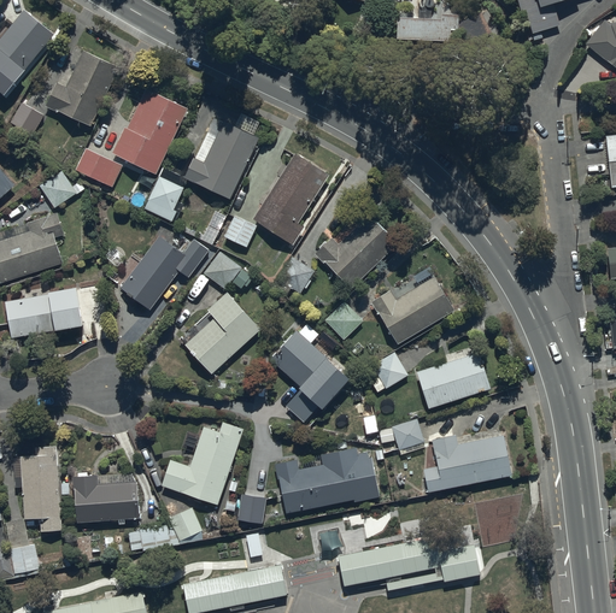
[(21,59),(48,23),(21,0),(18,0),(0,22),(0,87),(1,88),(23,62),(21,59)]
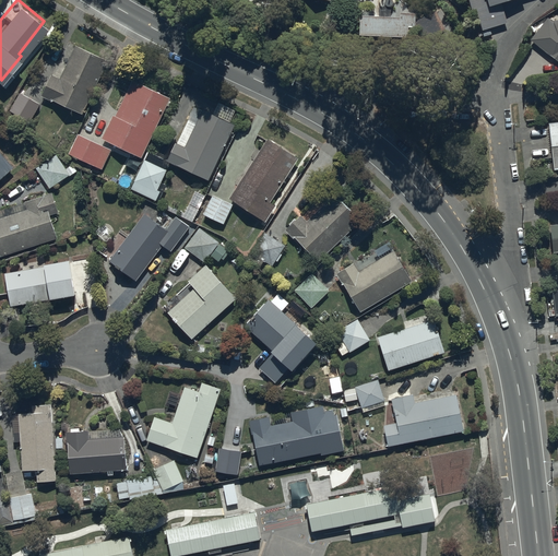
[(464,0),(476,34),(507,24),(501,8),(525,0),(464,0)]
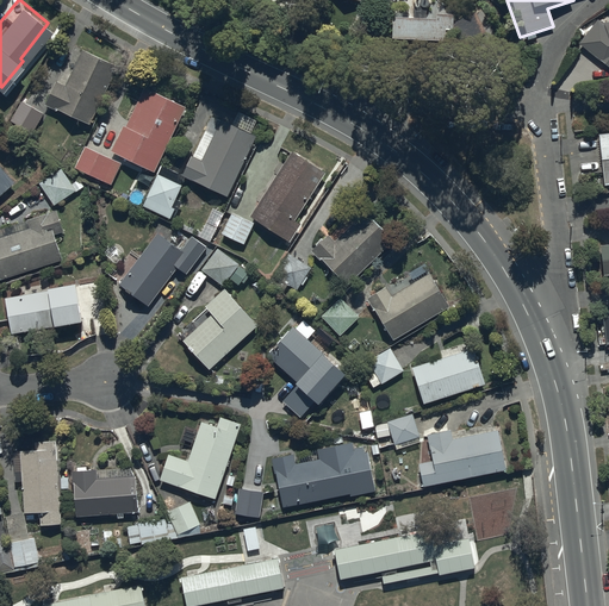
[(485,33),(473,12),(453,23),(465,45),(485,33)]
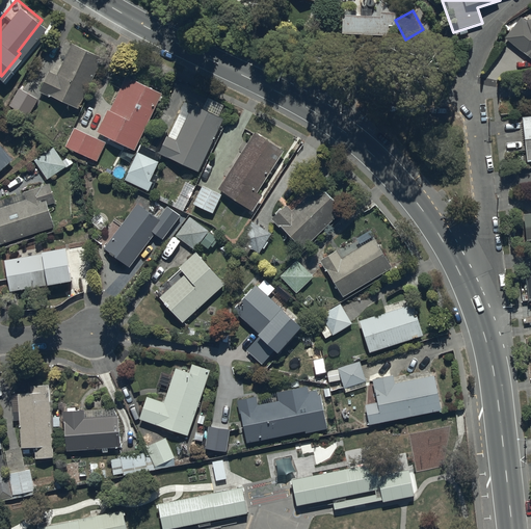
[(394,37),(394,12),(379,12),(378,17),(347,16),(346,36),(394,37)]
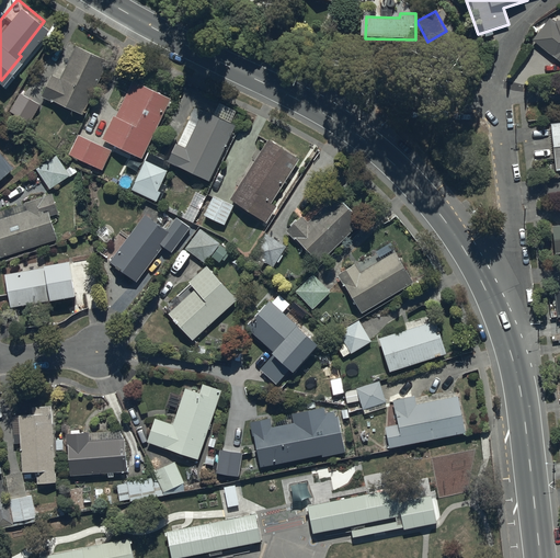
[(559,63),(559,21),(550,15),(530,41),(559,63)]
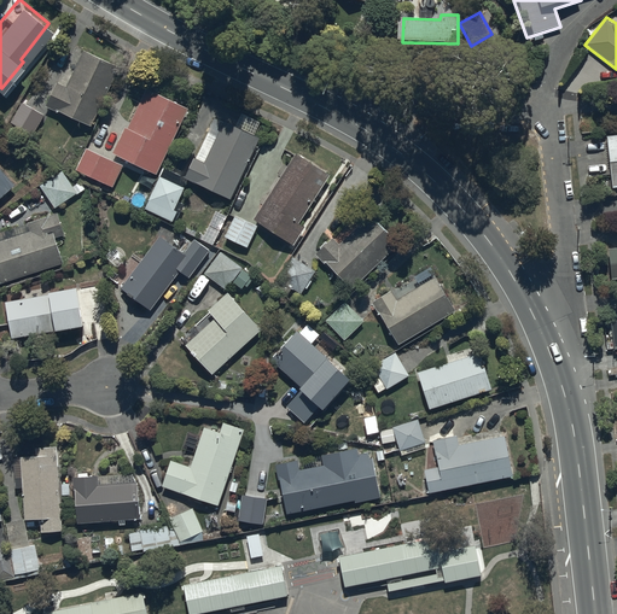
[(87,118),(116,60),(81,44),(63,80),(54,75),(45,97),(87,118)]
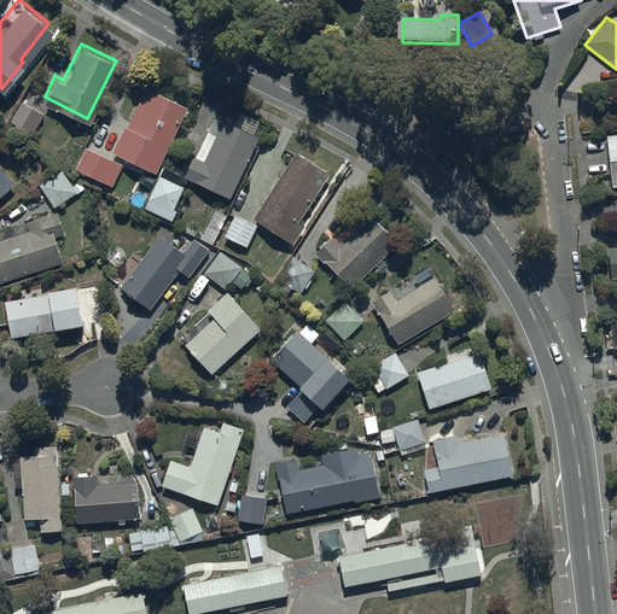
[(111,161),(122,165),(124,162),(155,177),(187,107),(146,87),(111,161)]
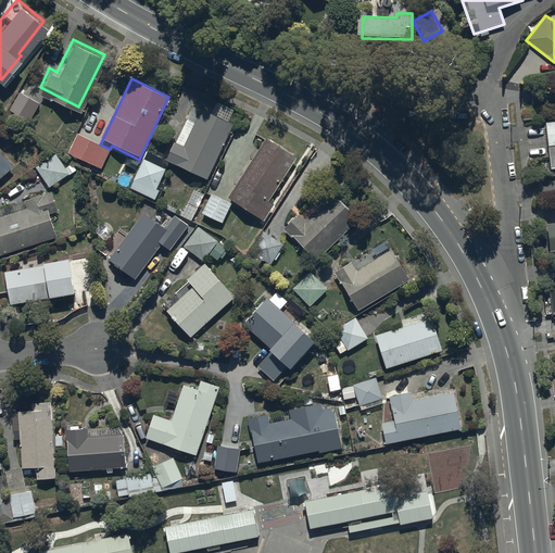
[(29,125),(40,102),(20,92),(9,114),(29,125)]
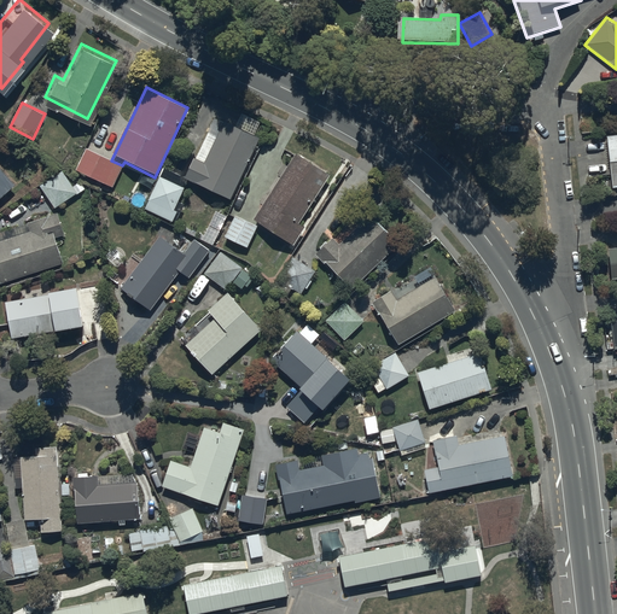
[(204,163),(193,158),(185,179),(231,199),(258,139),(222,123),(204,163)]
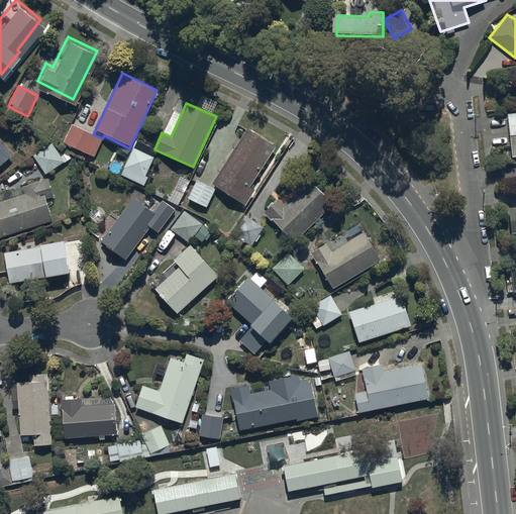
[(515,112),(506,113),(511,157),(515,155),(515,112)]
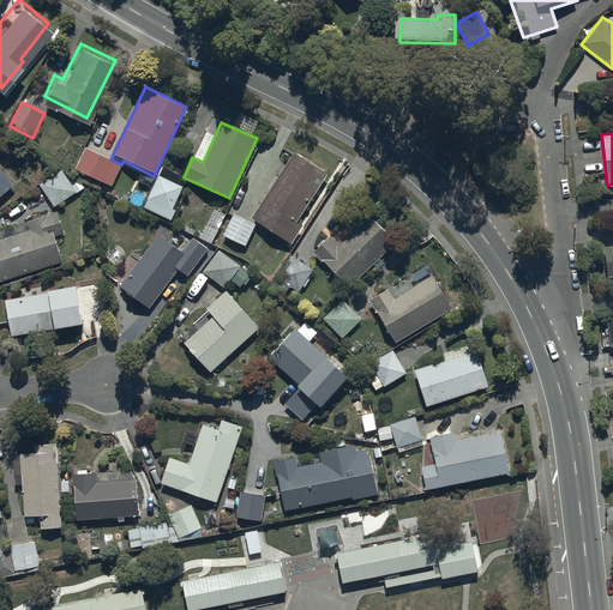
[(121,164),(110,159),(86,148),(76,170),(110,187),(121,164)]
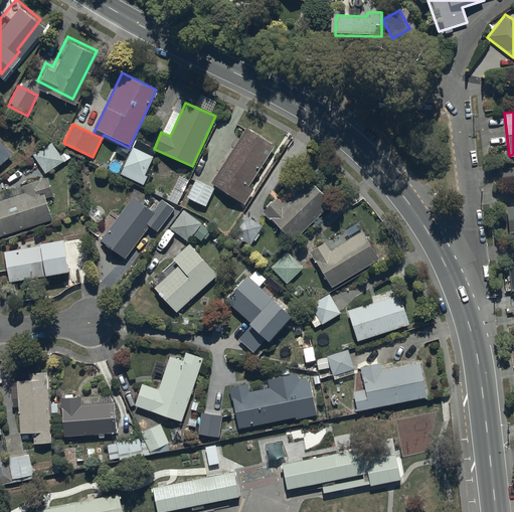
[(275,147),(245,128),(210,183),(244,205),(254,190),(249,186),(275,147)]
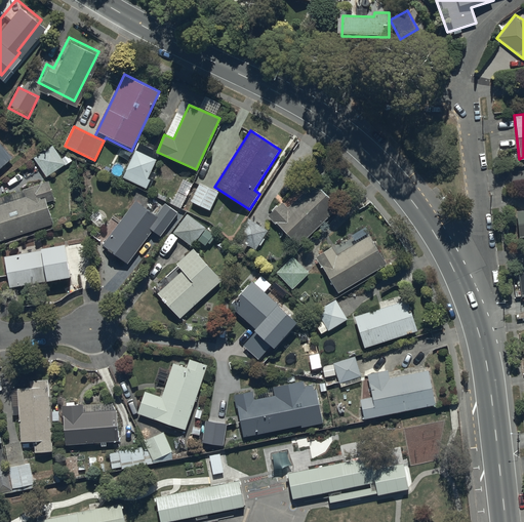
[(33,156),(46,176),(72,160),(68,154),(62,158),(52,144),(33,156)]
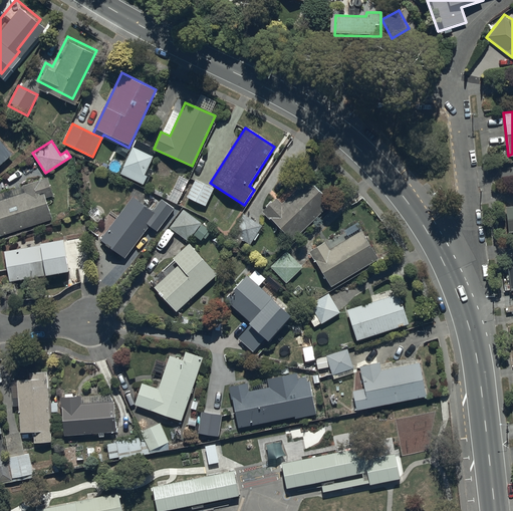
[(0,165),(12,155),(0,142),(0,165)]
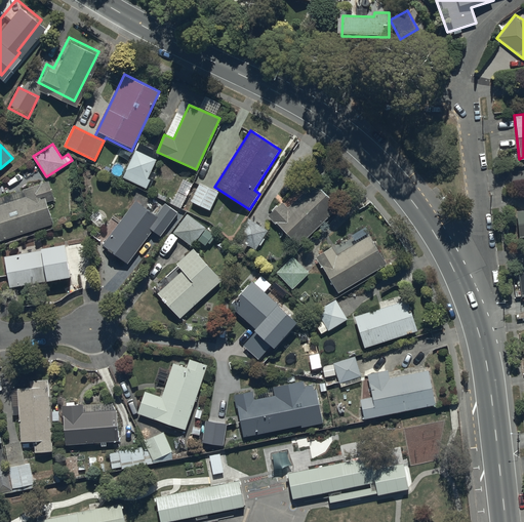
[(157,160),(135,149),(123,176),(147,187),(151,179),(149,178),(157,160)]
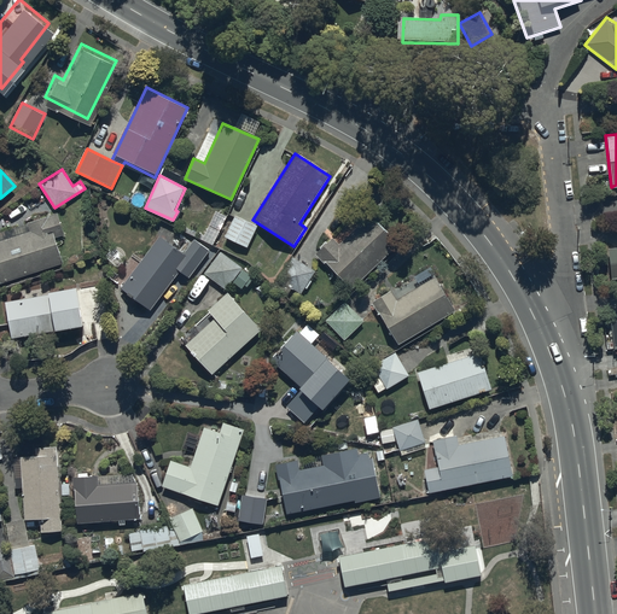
[(0,284),(63,265),(56,239),(64,237),(57,214),(0,231),(0,284)]
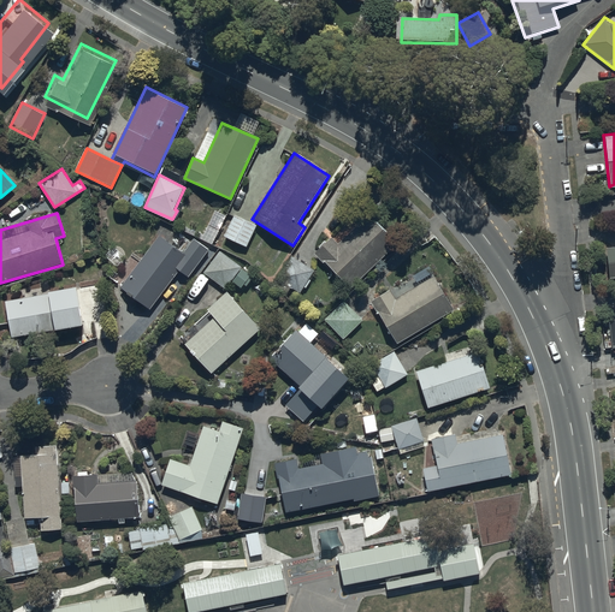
[(313,254),(349,289),(397,244),(370,214),(337,244),(331,237),(313,254)]
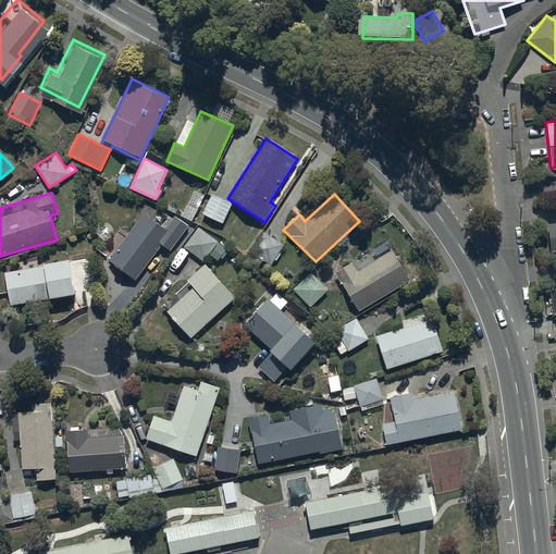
[(231,204),(212,195),(202,214),(222,223),(231,204)]
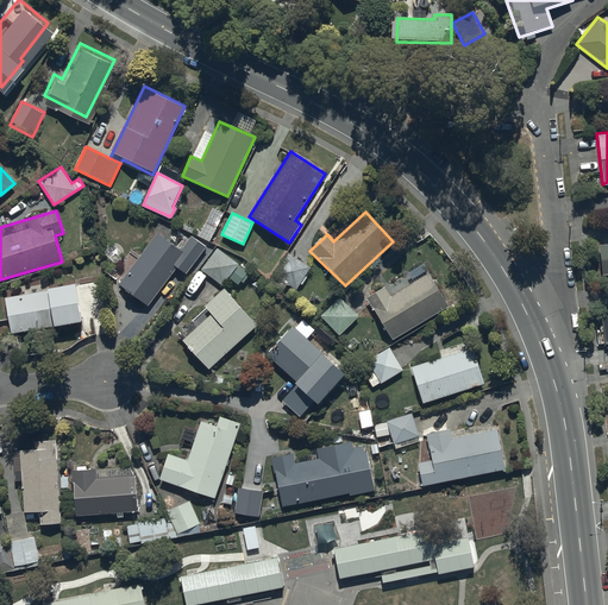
[(180,249),(156,231),(120,279),(150,301),(175,266),(183,273),(205,244),(190,233),(180,249)]
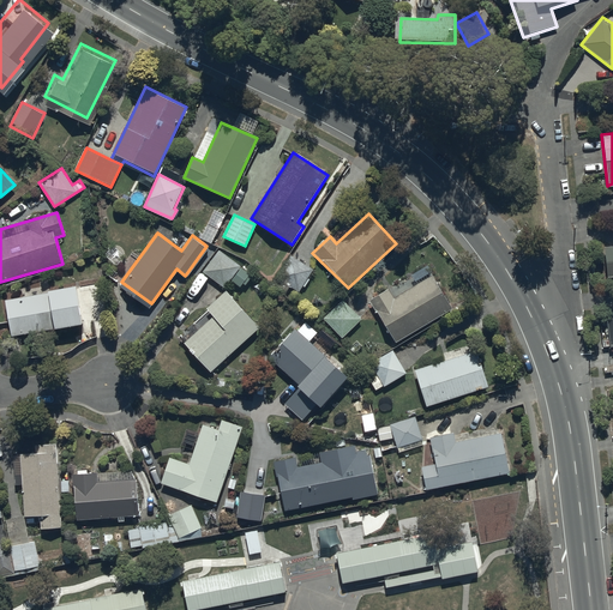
[(253,275),(217,249),(202,271),(224,288),(230,279),(240,287),(242,283),(245,285),(253,275)]
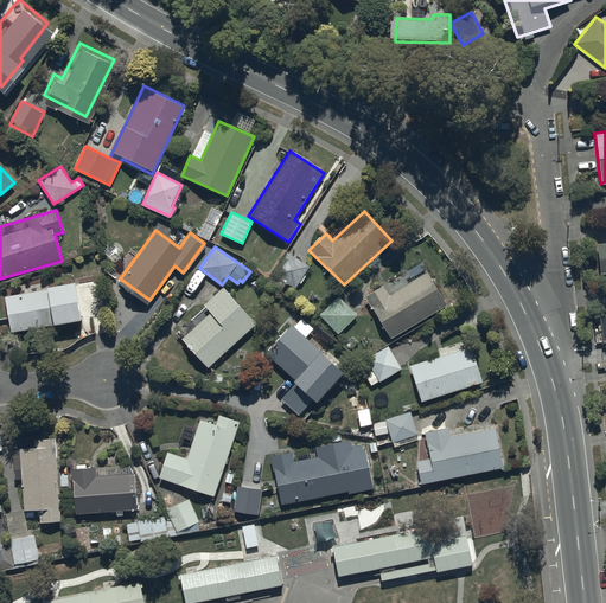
[(294,289),(308,265),(287,252),(273,275),(294,289)]
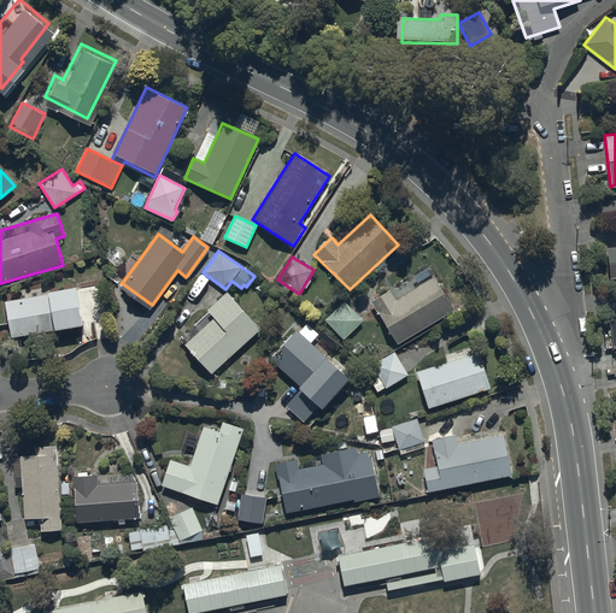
[(397,345),(455,310),(434,277),(396,300),(391,290),(371,302),(397,345)]
